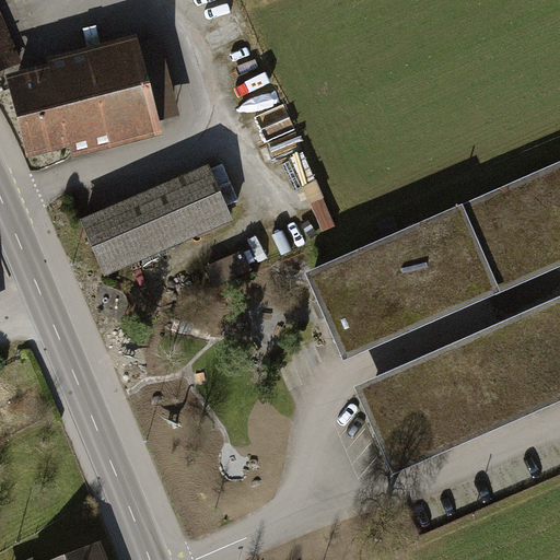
[(4,3),(0,4),(0,67),(27,56),(4,3)]
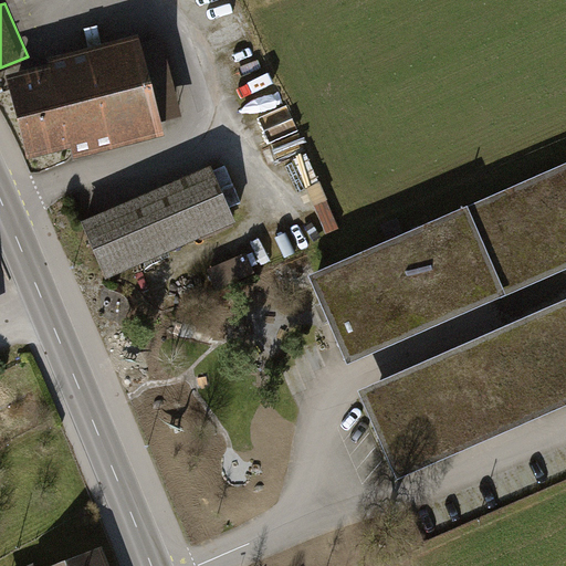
[(0,81),(23,164),(161,125),(136,34),(0,73),(0,81)]
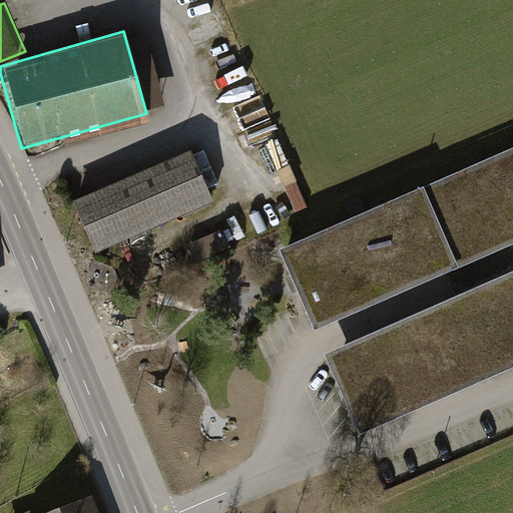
[(100,249),(220,197),(197,145),(78,196),(100,249)]
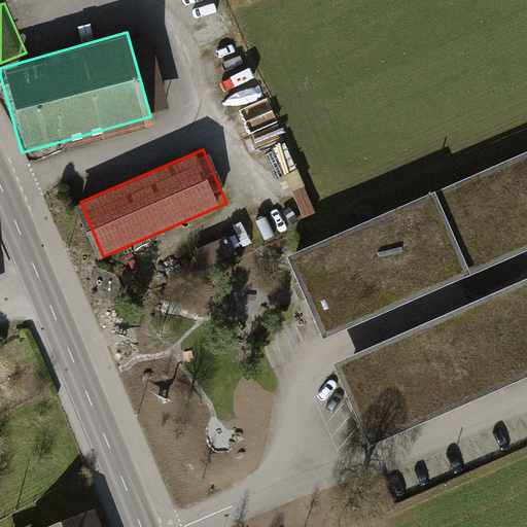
[(313,315),(459,251),(440,207),(472,192),(491,236),(526,220),(526,149),(286,255),(313,315)]
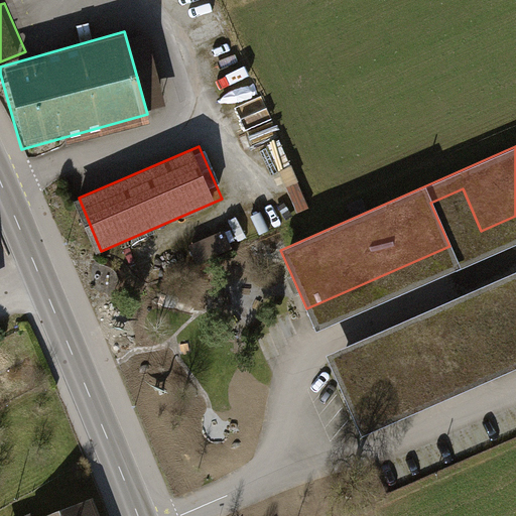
[(449,246),(306,308),(314,327),(515,240),(515,216),(481,231),(463,188),(430,203),(449,246)]
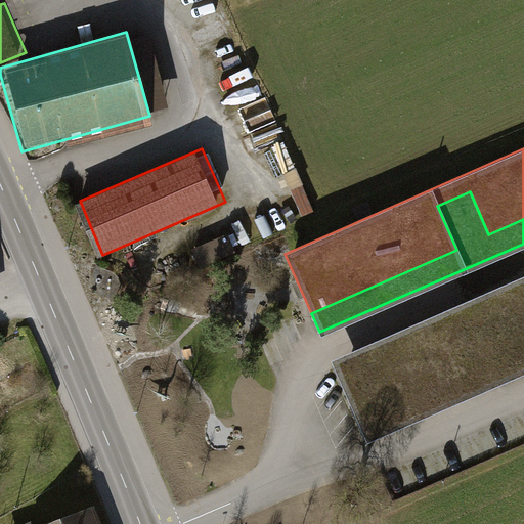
[(481,315),(523,295),(523,274),(330,359),(365,441),(509,377),(481,315)]
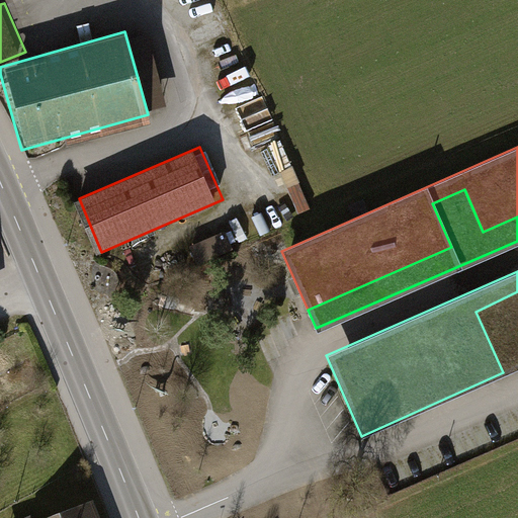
[(503,372),(517,365),(517,291),(476,312),(503,372)]
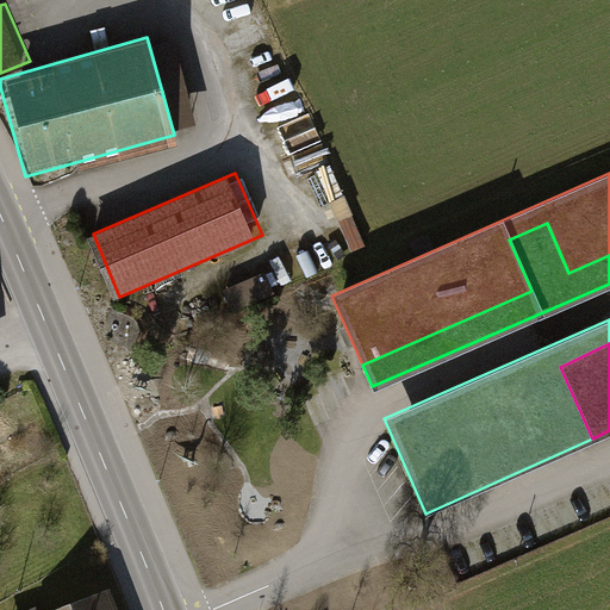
[(112,609),(106,591),(55,609),(112,609)]
